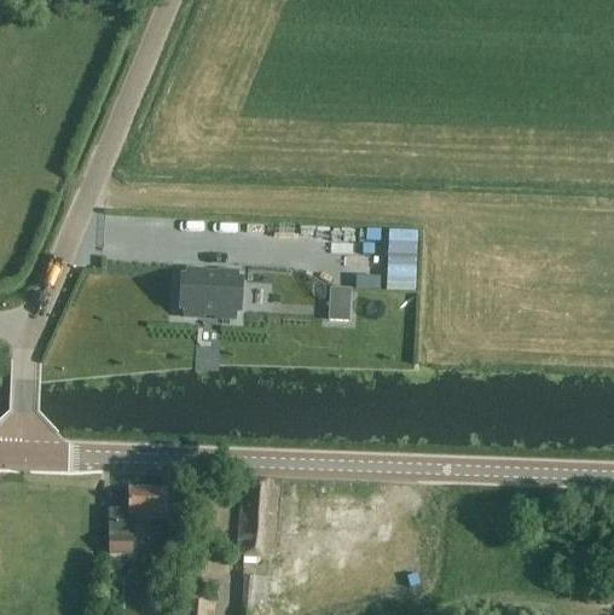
[(380,282),(381,244),(363,243),(361,280),(380,282)]
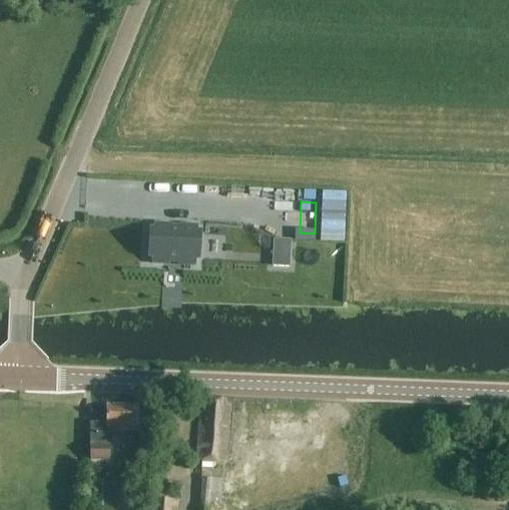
[(197,223),(181,223),(181,226),(171,226),(171,222),(155,222),(155,228),(151,228),(150,255),(154,255),(154,262),(170,262),(170,259),(180,259),(180,262),(196,263),(196,257),(200,257),(201,230),(197,230),(197,223)]
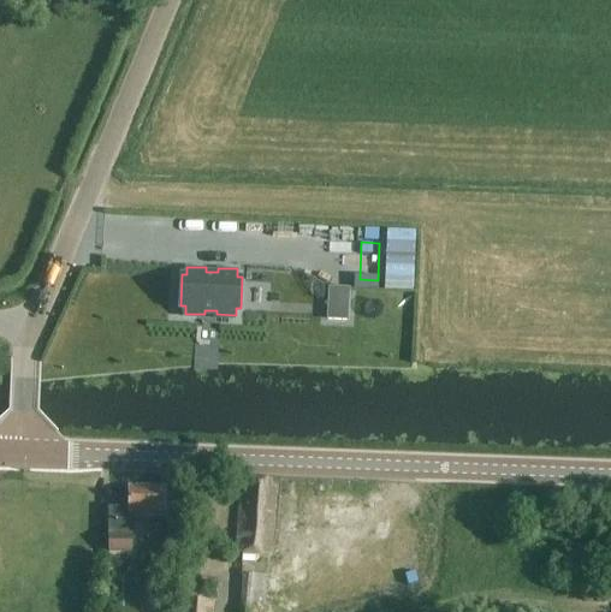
[(351,318),(353,285),(332,285),(331,316),(351,318)]
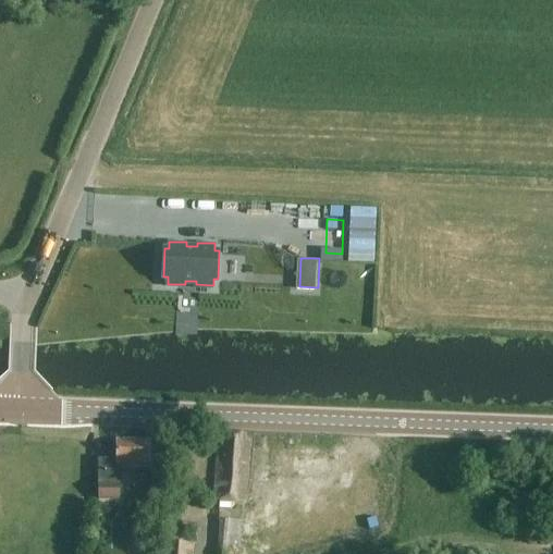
[(118,291),(128,291),(128,272),(119,271),(118,291)]
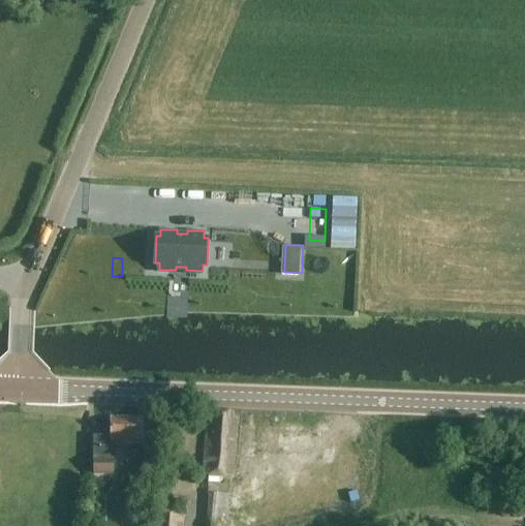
[(250,282),(266,282),(267,261),(251,260),(250,282)]
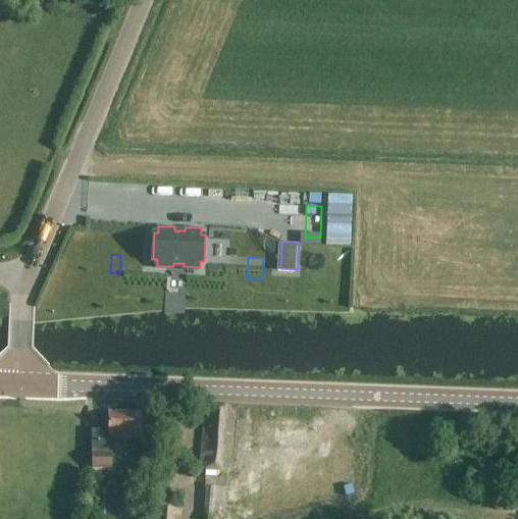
[(140,438),(141,413),(107,412),(107,431),(92,431),(91,468),(109,468),(110,437),(140,438)]
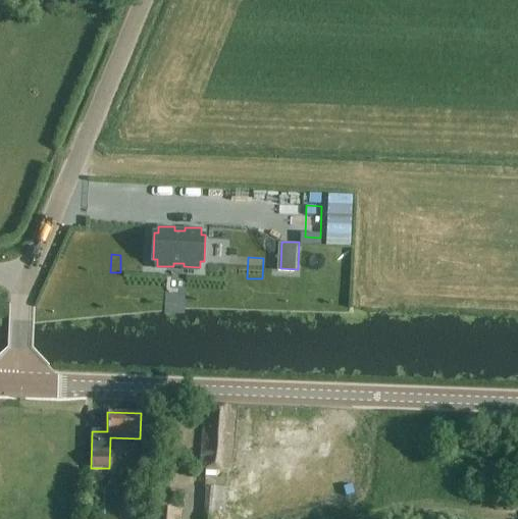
[(249,463),(249,472),(288,476),(289,466),(291,446),(278,445),(278,437),(263,435),(252,434),(251,449),(249,463)]
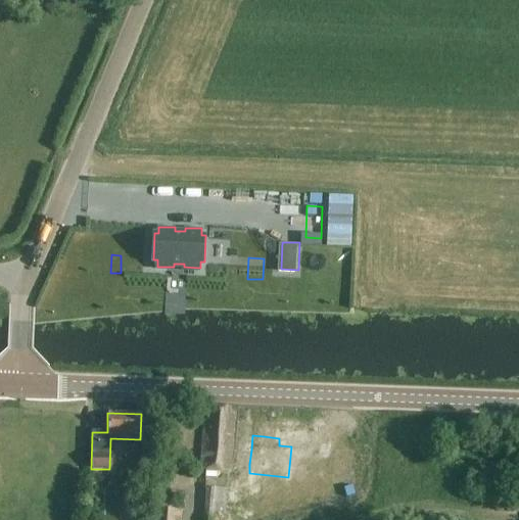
[(289,467),(288,477),(328,480),(329,470),(330,456),(331,442),(328,442),(303,440),(303,447),(295,446),(291,446),(289,467)]
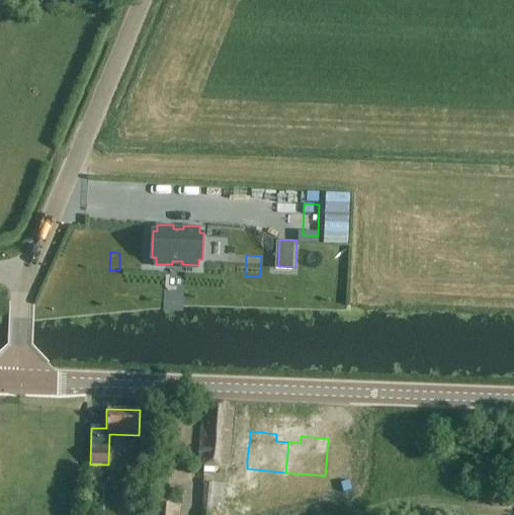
[(209,444),(207,469),(219,470),(221,445),(209,444)]
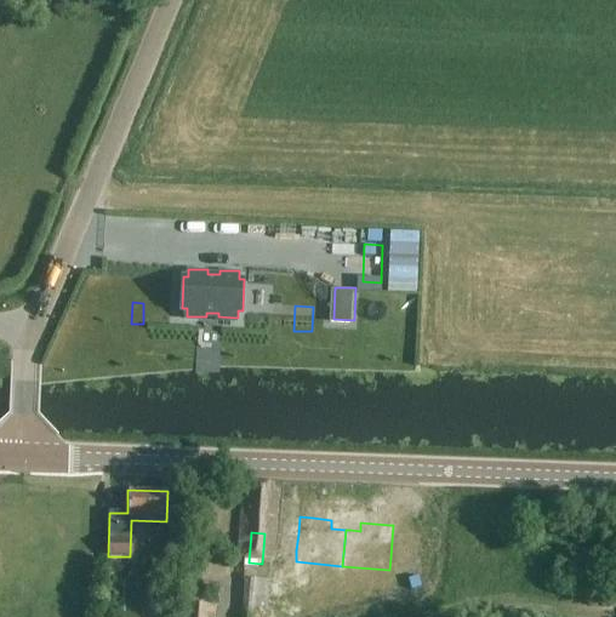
[(255,594),(257,567),(233,565),(229,592),(255,594)]
